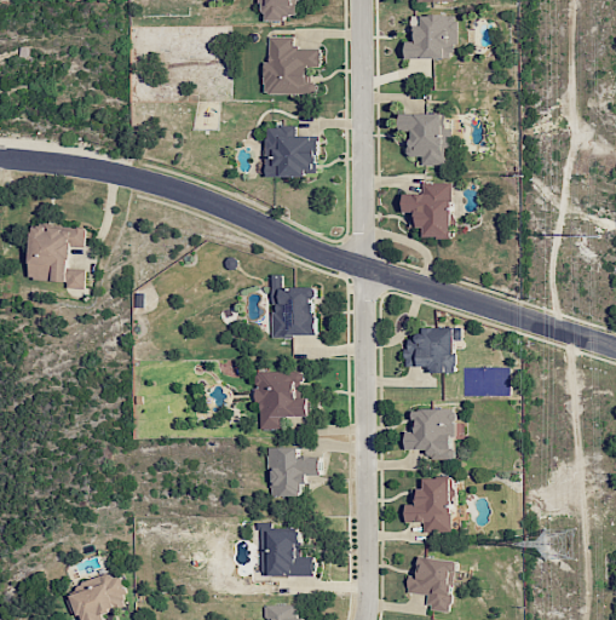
[(258,0),(258,21),(282,19),(282,15),(294,15),(293,0),(258,0)]
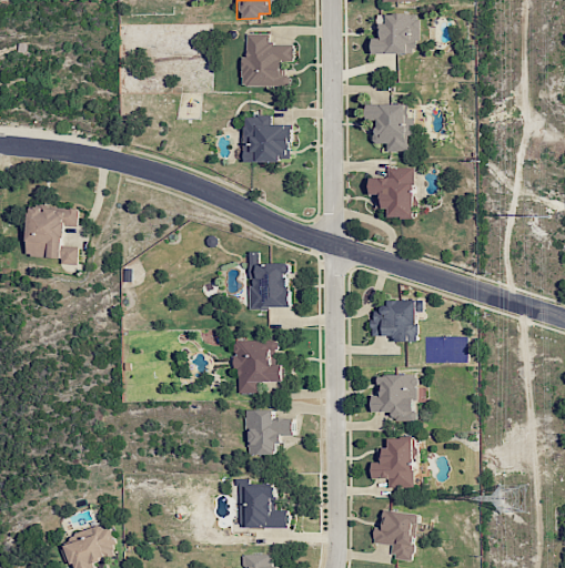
[(370,53),(411,53),(411,40),(415,40),(415,13),(383,13),(383,21),(376,21),(376,39),(370,39),(370,53)]
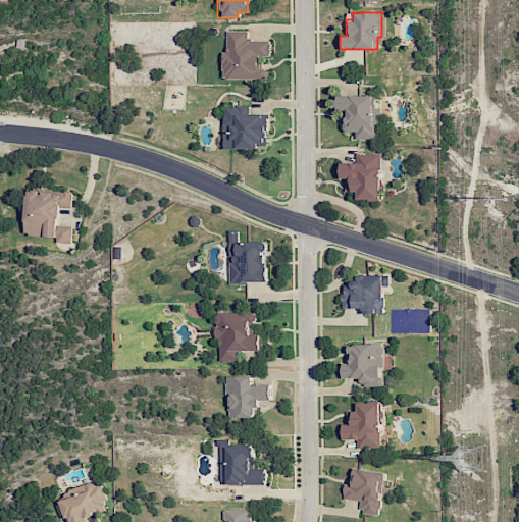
[(224,31),(224,51),(220,51),(220,79),(260,79),(260,66),(257,66),(257,56),(267,56),(267,40),(245,40),(245,31),(224,31)]
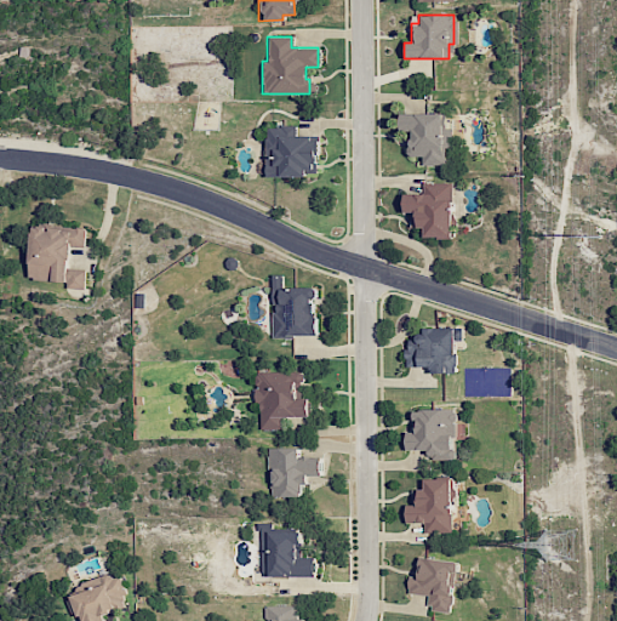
[(398,113),(398,131),(407,131),(407,157),(420,157),(420,165),(445,165),(446,127),(441,127),(441,113),(398,113)]
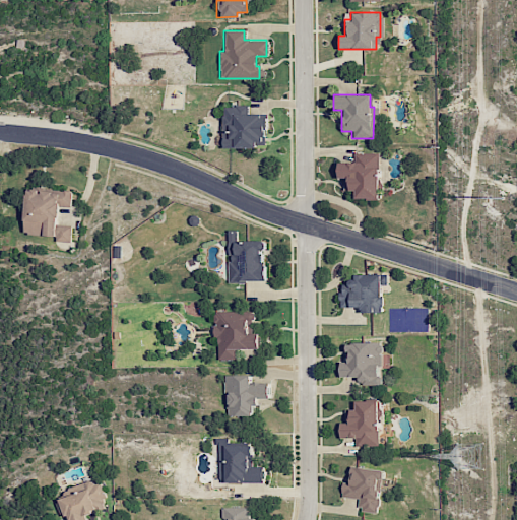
[(220,147),(263,147),(264,115),(246,115),(246,106),(221,106),(220,147)]
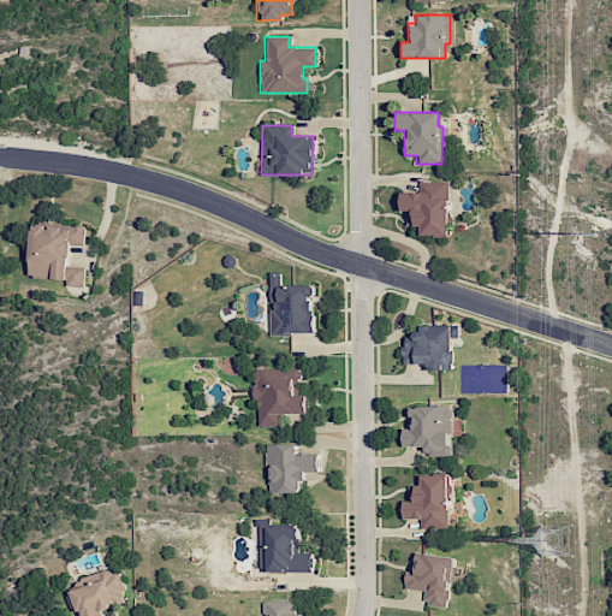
[(398,193),(398,211),(405,211),(405,225),(419,225),(419,236),(445,236),(445,181),(416,181),(416,193),(398,193)]
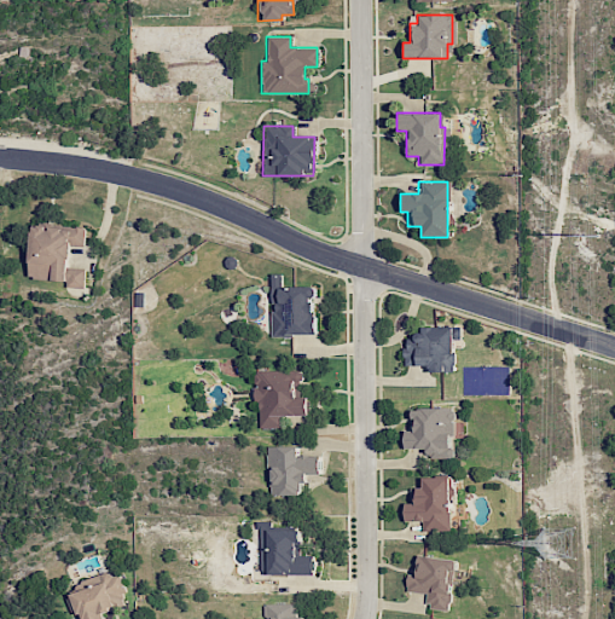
[(29,226),(25,278),(62,281),(62,288),(80,289),(81,268),(65,267),(67,246),(81,246),(82,229),(29,226)]
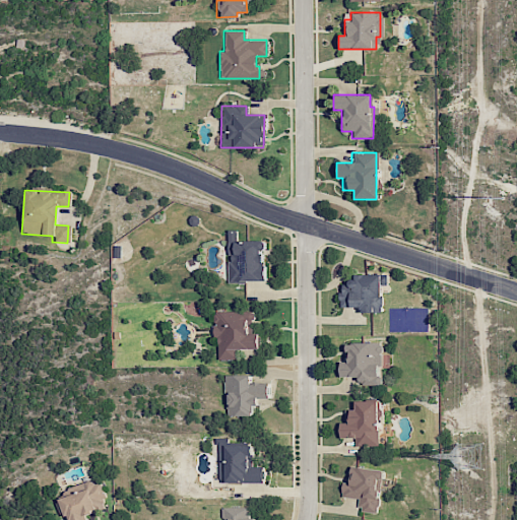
[(227,282),(262,281),(262,250),(263,250),(263,240),(236,241),(235,231),(225,231),(227,282)]
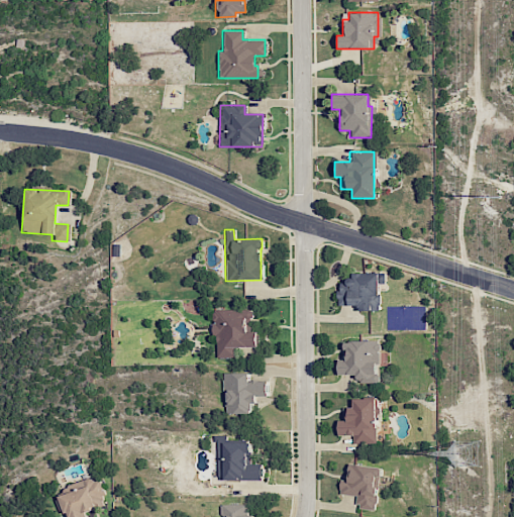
[(382,273),(349,273),(349,281),(335,281),(336,305),(356,305),(356,311),(377,310),(377,283),(382,283),(382,273)]
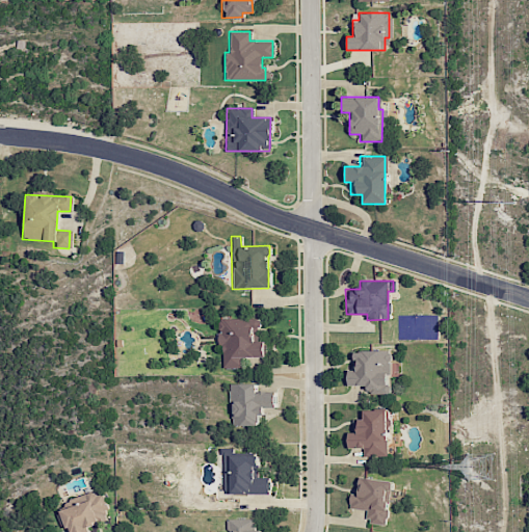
[(218,367),(239,367),(239,357),(262,357),(262,340),(256,340),(256,318),(218,318),(218,367)]
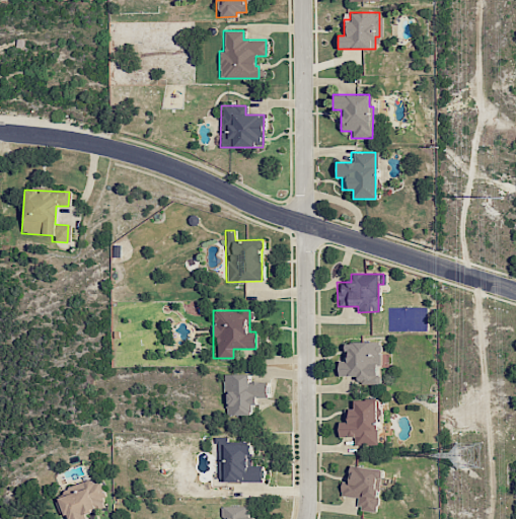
[(338,376),(357,376),(356,384),(377,384),(378,343),(344,342),(344,361),(338,361),(338,376)]
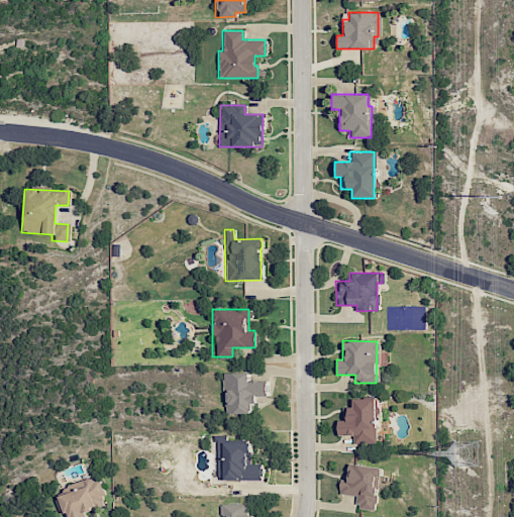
[(246,373),(221,373),(221,413),(249,413),(249,404),(254,404),(254,396),(266,396),(266,380),(246,380),(246,373)]
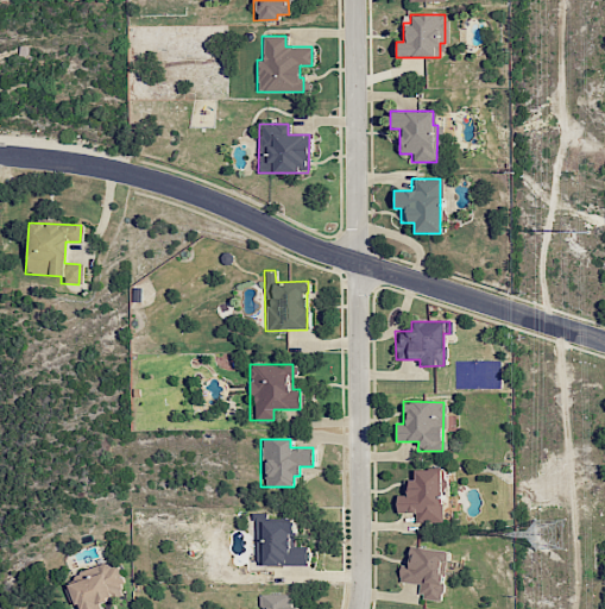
[(396,513),(413,513),(413,522),(442,522),(442,469),(414,470),(414,479),(399,481),(401,495),(396,495),(396,513)]
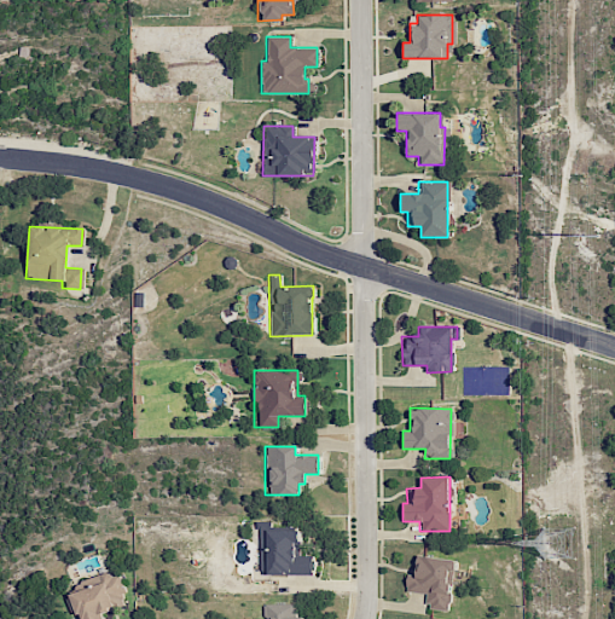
[(259,574),(312,574),(312,556),(297,556),(297,530),(259,530),(259,574)]
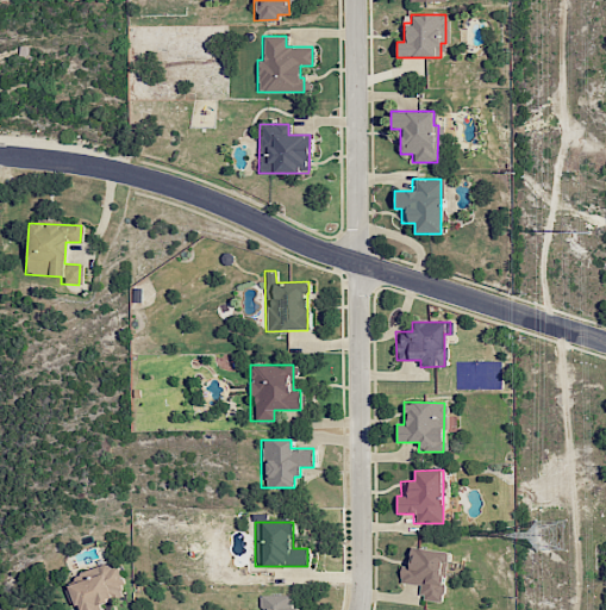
[(419,585),(418,599),(441,602),(447,551),(408,547),(407,567),(398,566),(397,583),(419,585)]
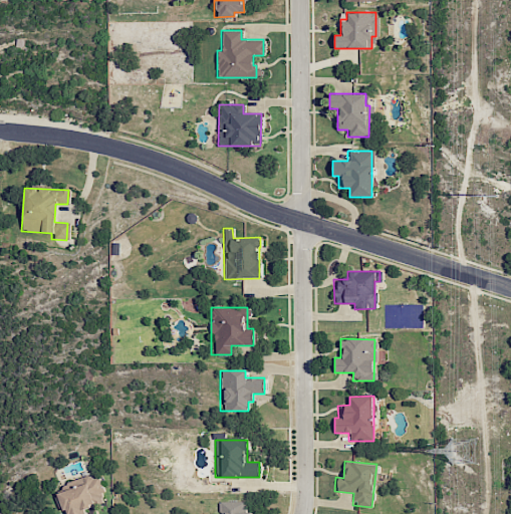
[(63,513),(82,513),(81,509),(94,505),(90,492),(101,489),(96,473),(62,484),(64,489),(57,491),(63,513)]
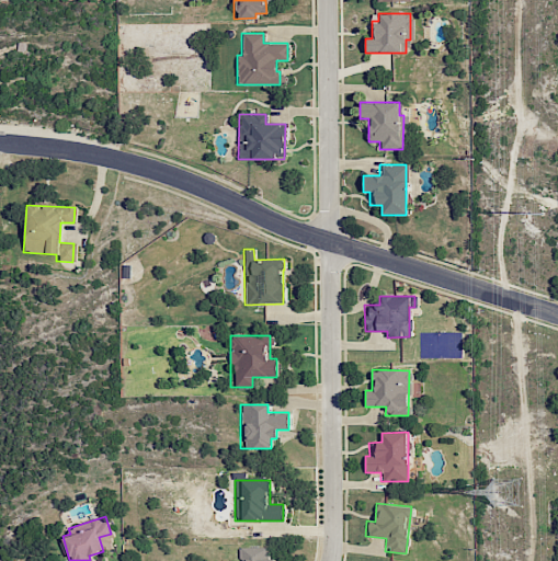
[(273,560),(274,560),(265,560),(265,547),(239,547),(238,560),(273,560)]
